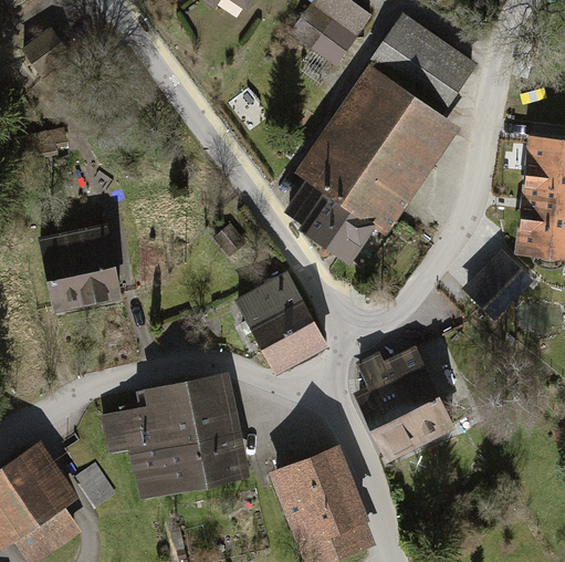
[(198,0),(212,9),(218,0),(229,0),(243,10),(250,0),(198,0)]
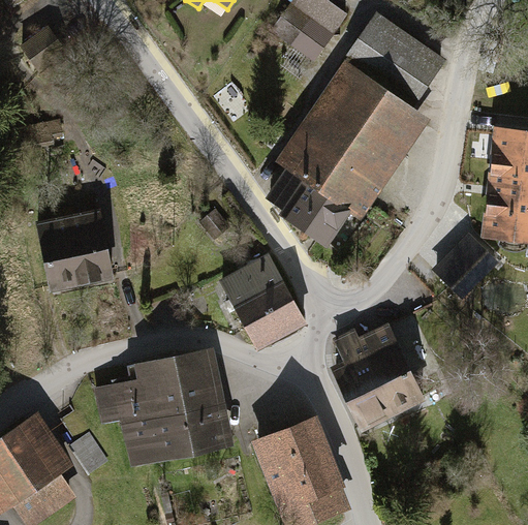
[(348,10),(333,0),(291,0),(290,2),(334,32),(348,10)]
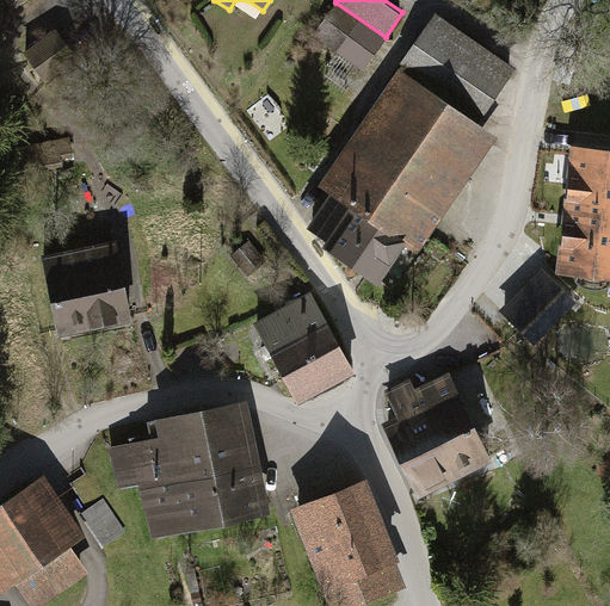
[(518,68),(433,11),(400,61),(482,116),(518,68)]
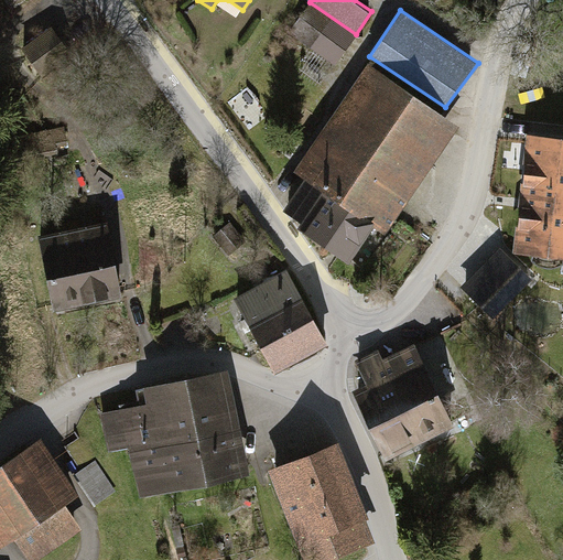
[(50,27),(20,46),(32,64),(62,43),(50,27)]
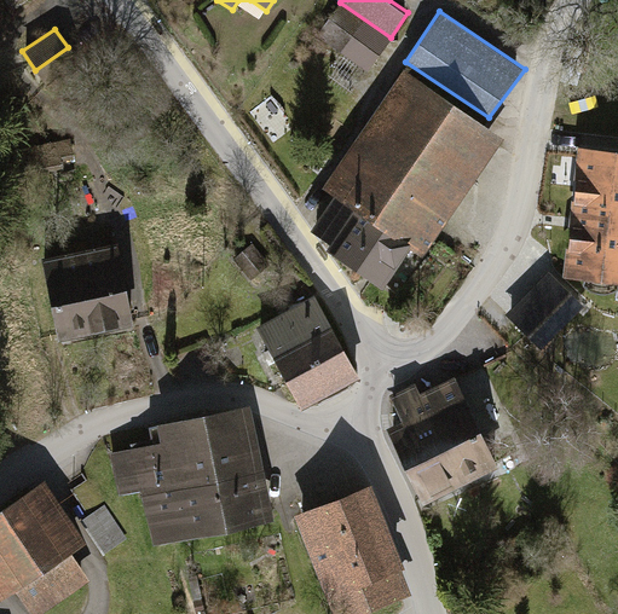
[(504,137),(403,69),(322,190),(334,201),(316,229),(327,235),(318,247),(382,295),(409,250),(422,258),(504,137)]
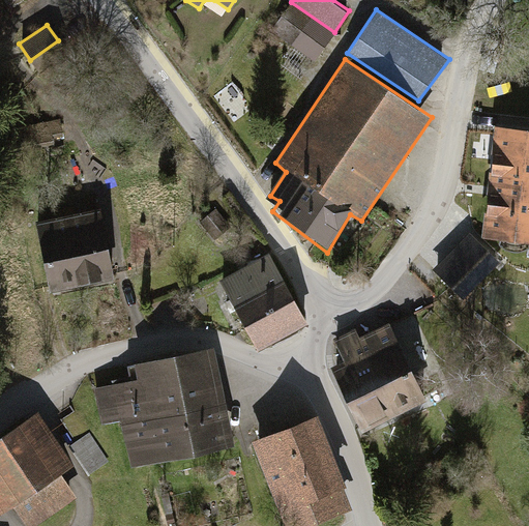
[(528,132),(494,127),(480,240),(528,245),(528,132)]
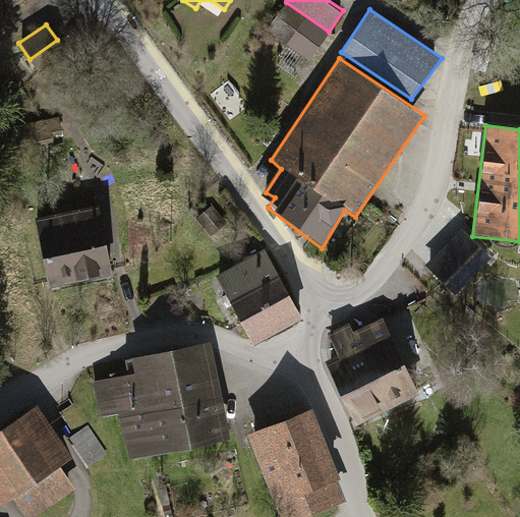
[(98,204),(36,216),(51,290),(112,277),(98,204)]
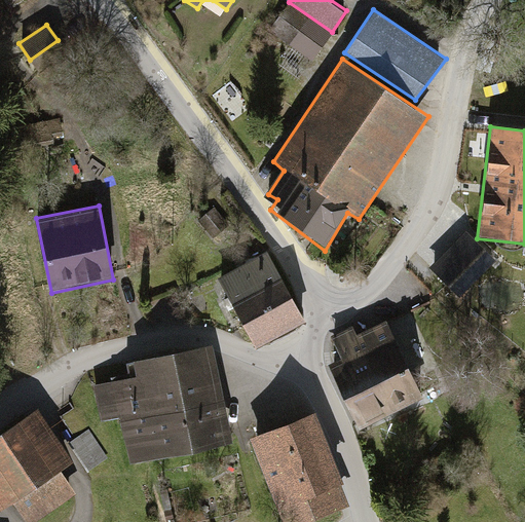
[(271,252),(246,265),(284,334),(307,320),(271,252)]
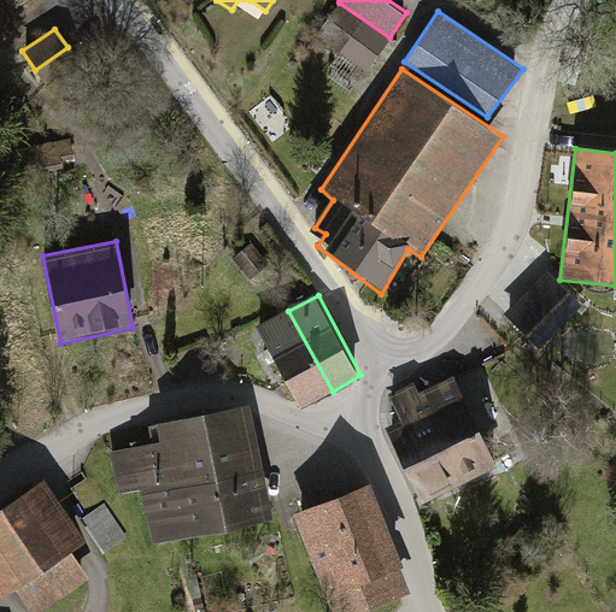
[(288,311),(260,327),(305,407),(333,392),(288,311)]
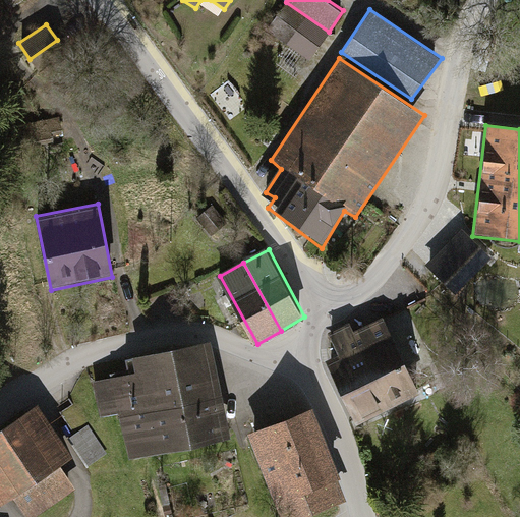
[(389,413),(419,399),(394,344),(407,338),(395,310),(351,331),(389,413)]
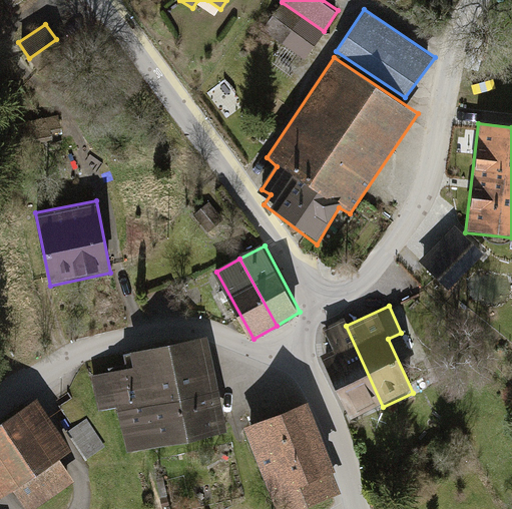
[(342,319),(323,327),(333,351),(319,357),(348,424),(383,407),(346,326),(342,319)]
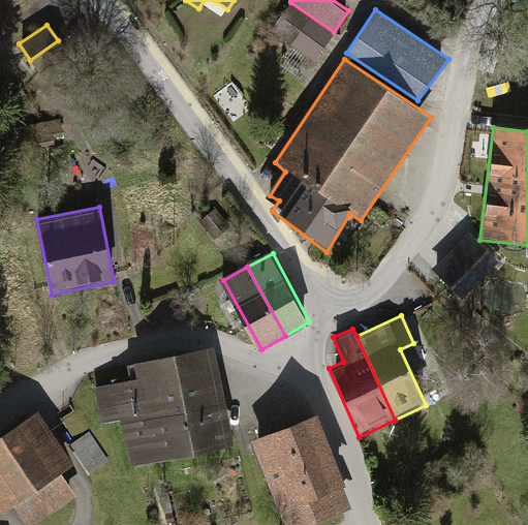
[(228,451),(207,348),(128,363),(130,377),(95,383),(102,423),(123,419),(131,465),(228,451)]
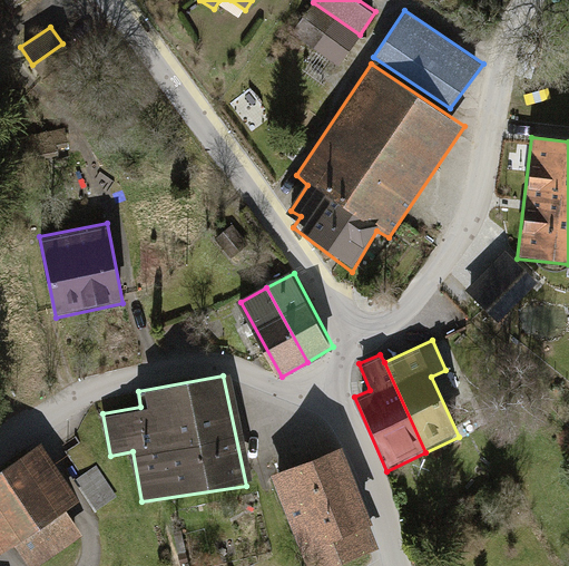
[(39,447),(0,474),(0,563),(18,549),(29,565),(36,565),(81,534),(64,509),(78,499),(39,447)]
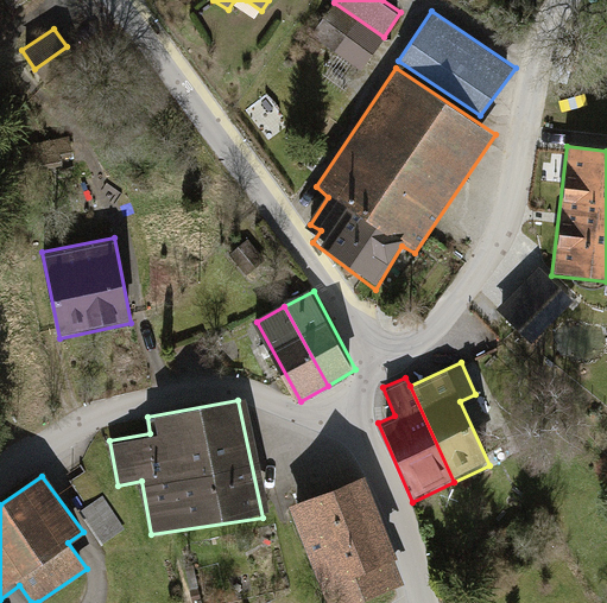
[(362,478),(290,509),(321,602),(386,602),(399,598),(393,584),(402,581),(362,478)]
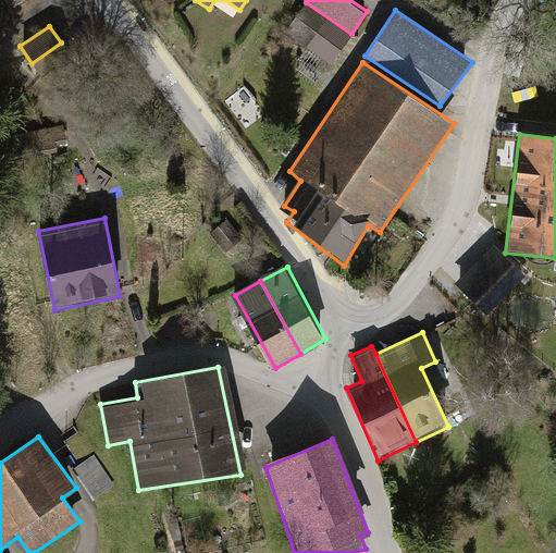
[(95,493),(115,481),(99,452),(77,464),(95,493)]
